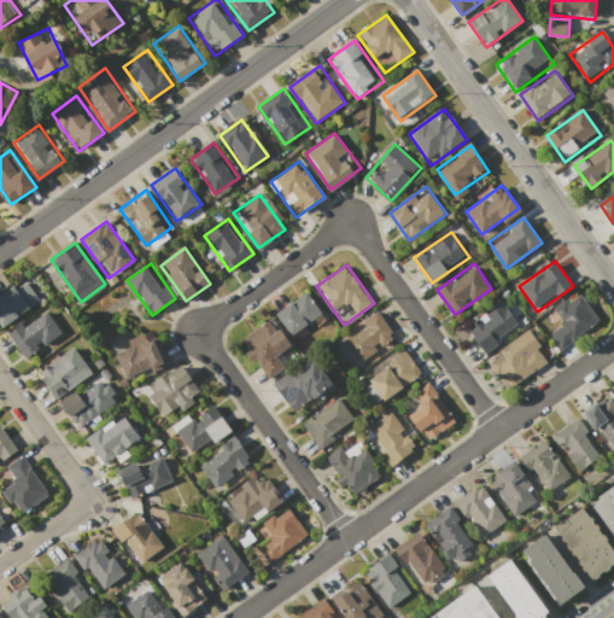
[(41,301),(4,326),(0,320),(0,297),(27,280),(41,301)]
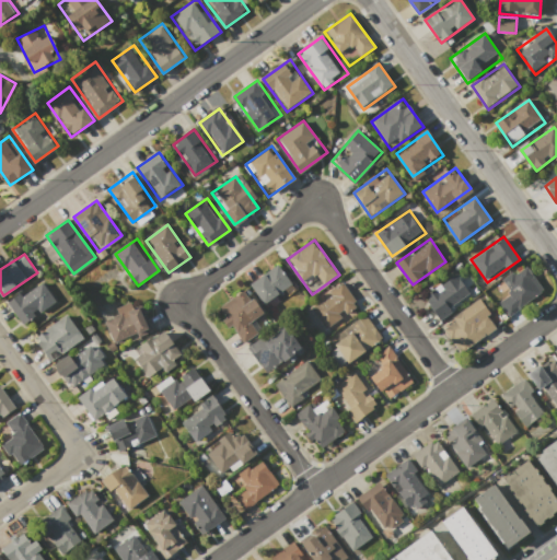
[(251,283),(279,264),(292,282),(265,303),(251,283)]
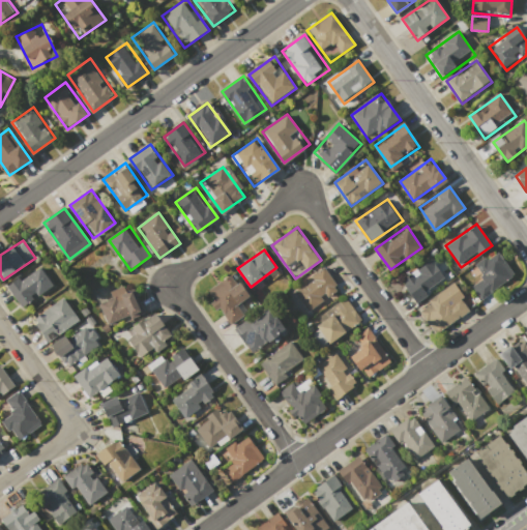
[(516,274),(482,298),(466,275),(499,252),(516,274)]
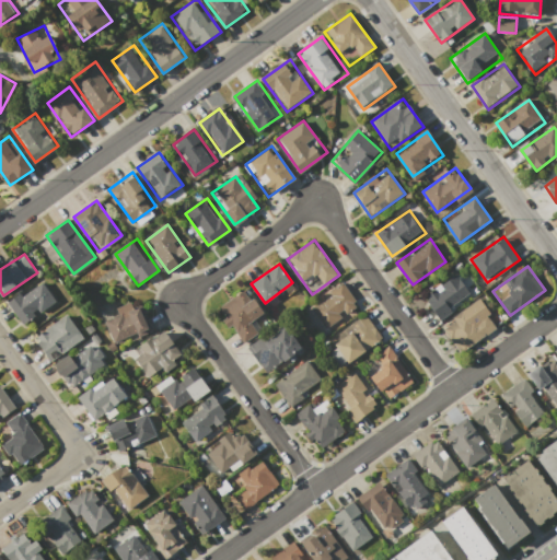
[(457,273),(475,298),(441,322),(425,296),(457,273)]
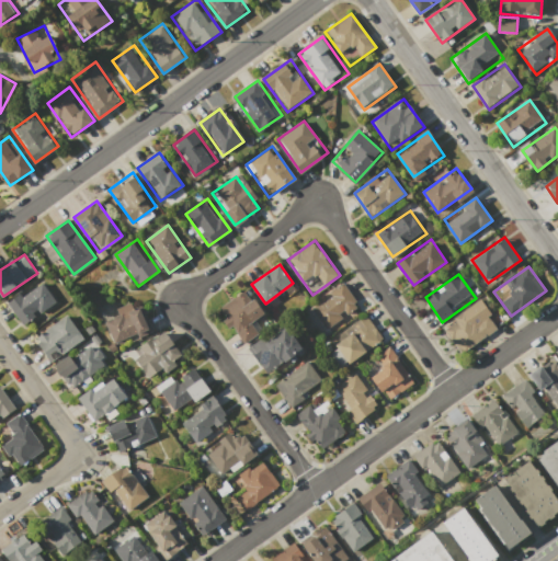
[(9,302),(41,279),(57,304),(25,325),(9,302)]
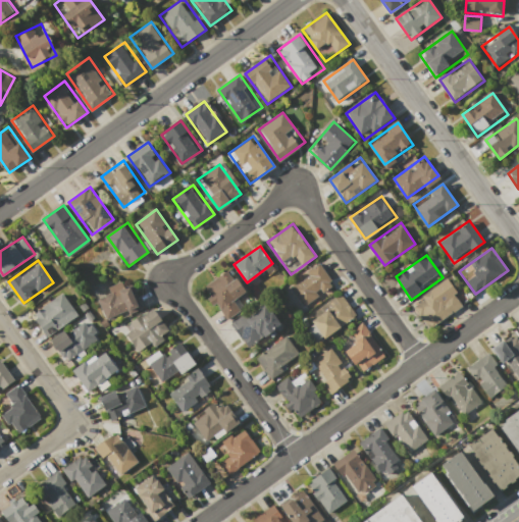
[(319,263),(335,284),(305,306),(290,284),(319,263)]
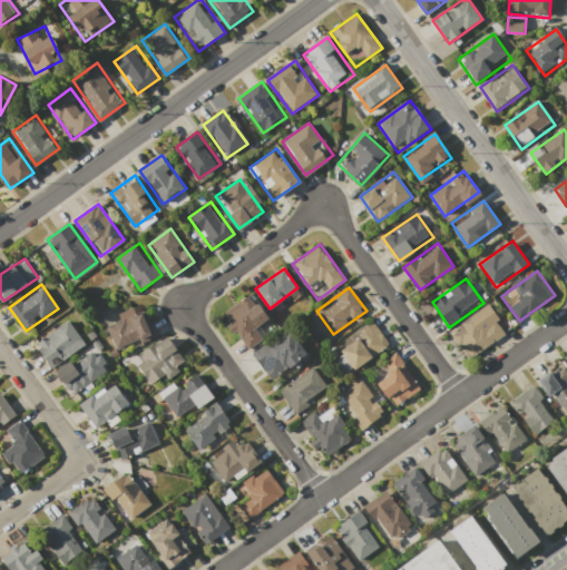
[(251,347),(225,312),(251,293),(276,328),(251,347)]
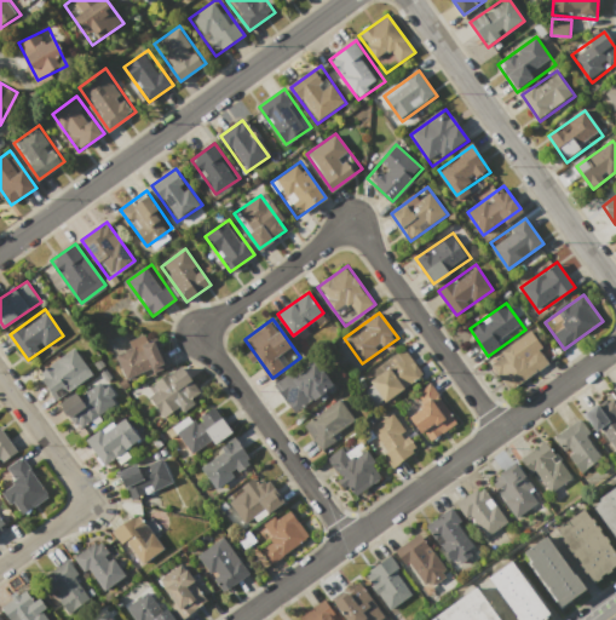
[(171,365),(131,380),(117,346),(157,331),(171,365)]
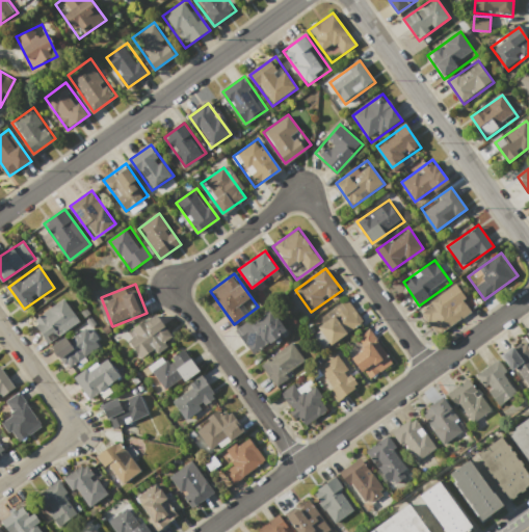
[(456,284),(475,310),(440,335),(421,309),(456,284)]
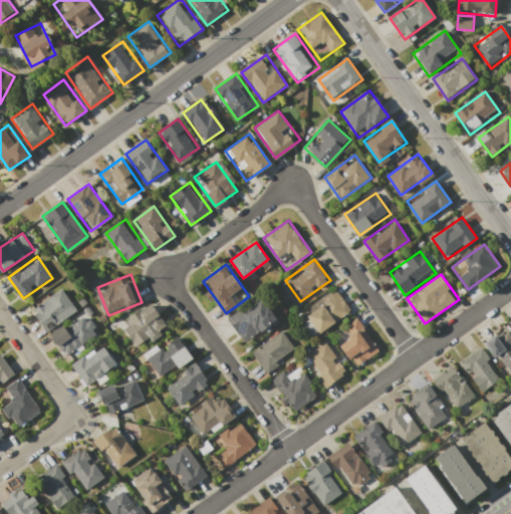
[(63,288),(78,309),(47,330),(32,309),(63,288)]
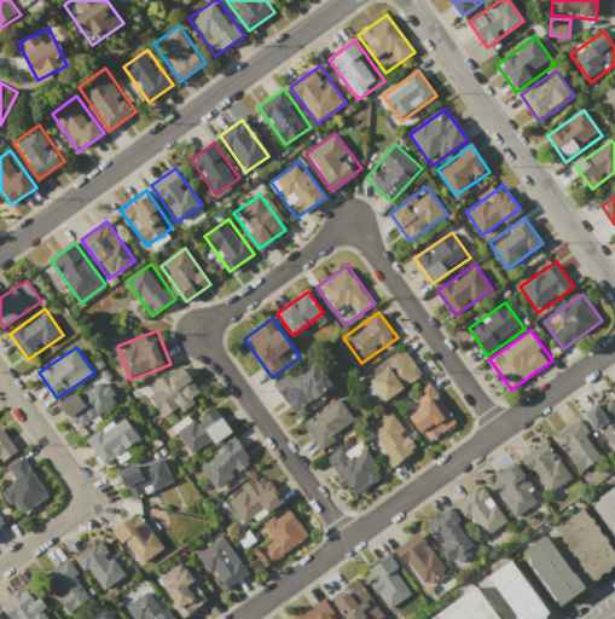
[(369,380),(407,352),(423,374),(384,401),(369,380)]
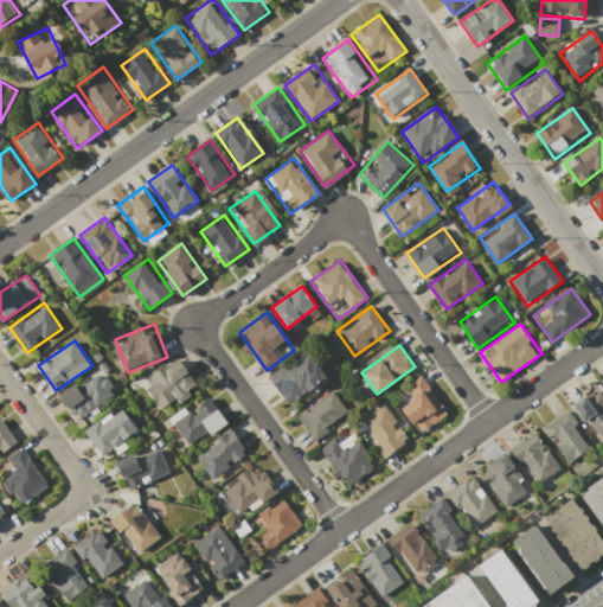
[(325,377),(289,402),(271,377),(307,352),(325,377)]
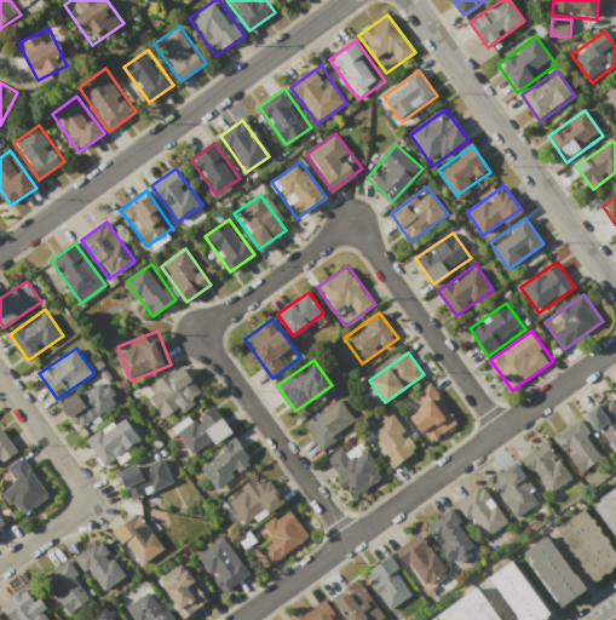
[(166,418),(148,392),(184,366),(202,391),(166,418)]
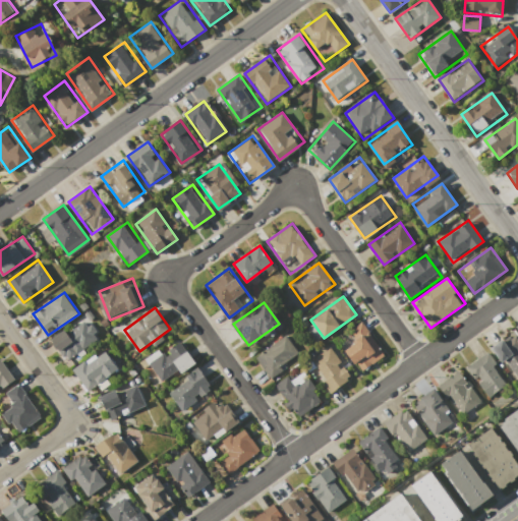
[(52,340),(84,316),(100,338),(67,360),(52,340)]
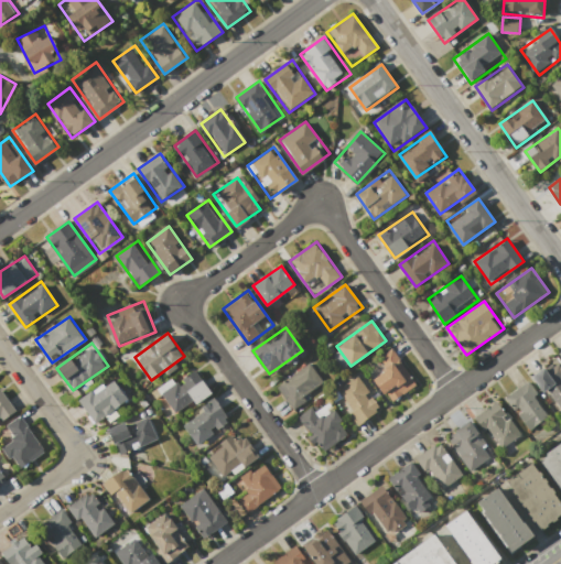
[(418,383),(391,402),(367,368),(394,349),(418,383)]
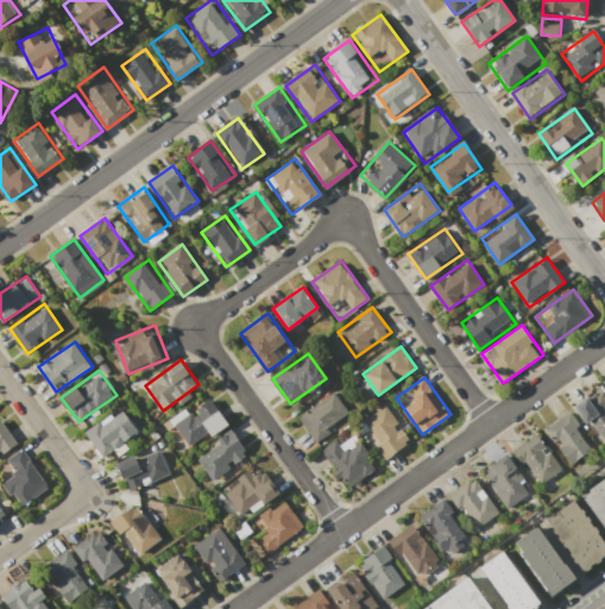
[(573,407),(599,388),(604,395),(604,440),(600,444),(573,407)]
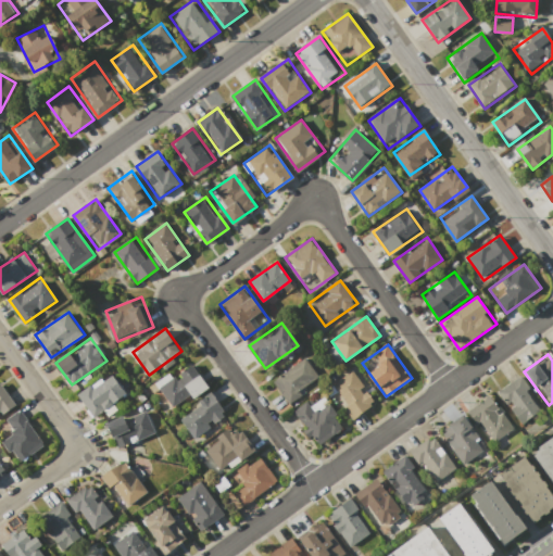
[(291,403),(274,379),(305,357),(322,380),(291,403)]
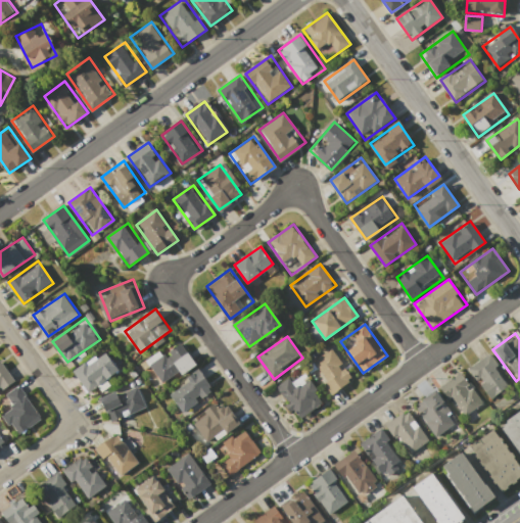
[(197,365),(167,387),(150,365),(182,342),(197,365)]
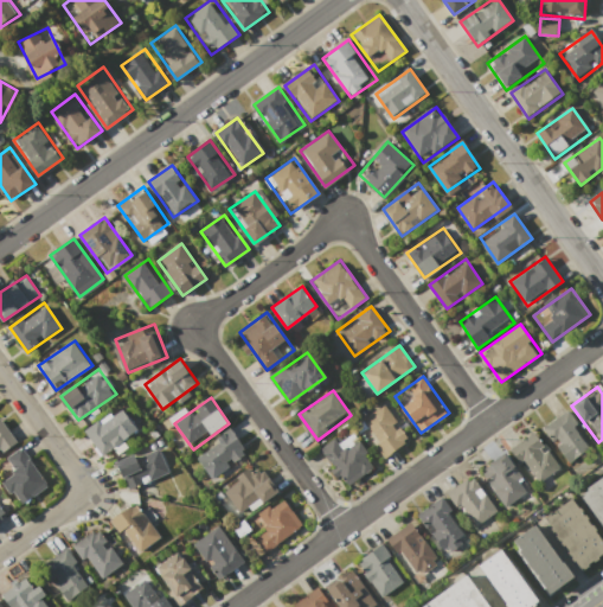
[(386,403),(410,438),(384,457),(360,422),(386,403)]
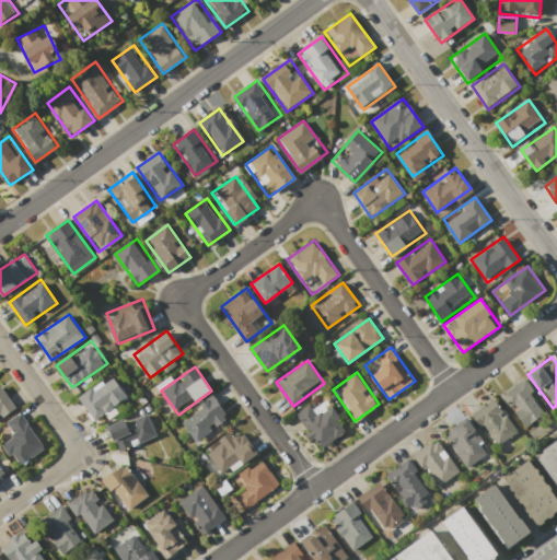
[(79,396),(111,374),(127,397),(96,419),(79,396)]
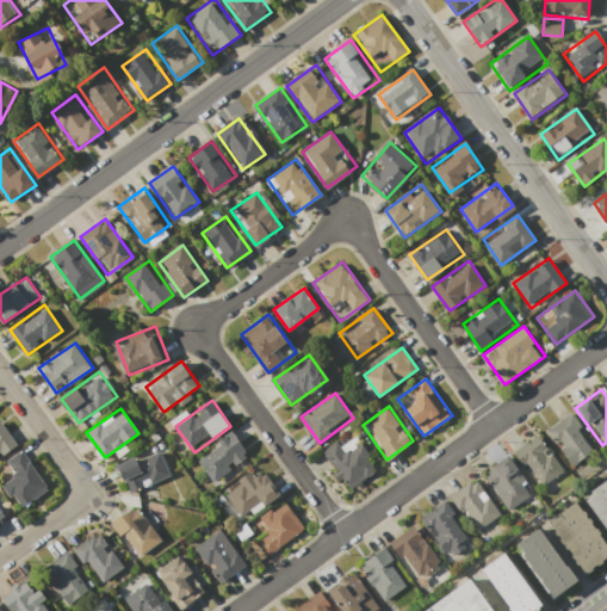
[(574,466),(549,430),(573,412),(598,448),(574,466)]
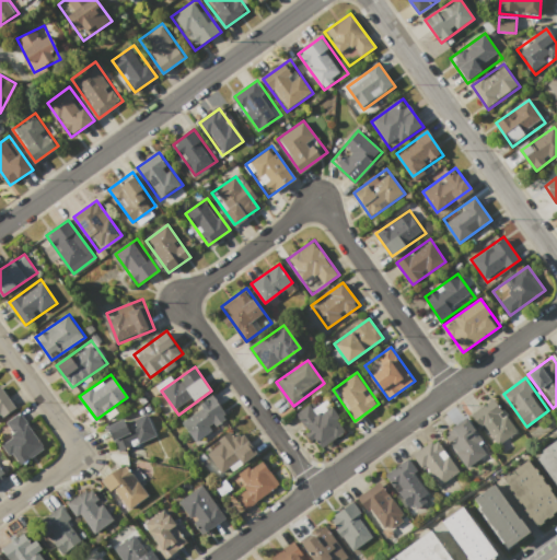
[(0,386),(16,408),(0,419),(0,386)]
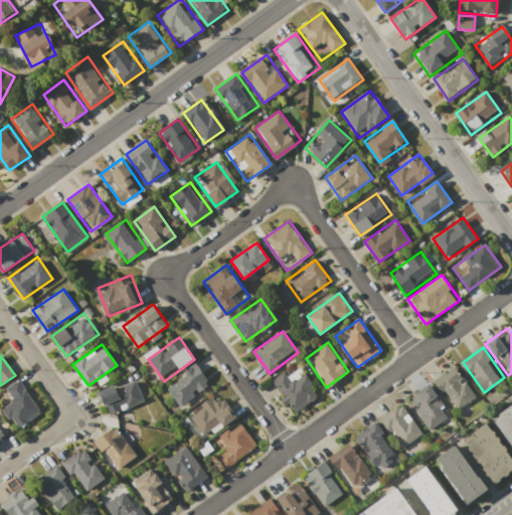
[(273,379),(296,362),(320,395),(296,412),(273,379)]
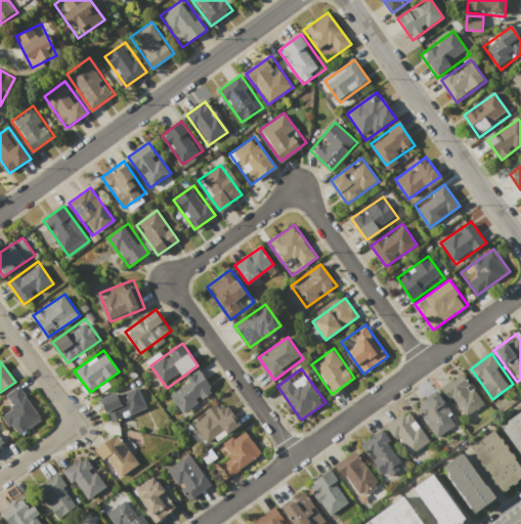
[(183,413),(171,395),(203,373),(215,390),(183,413)]
